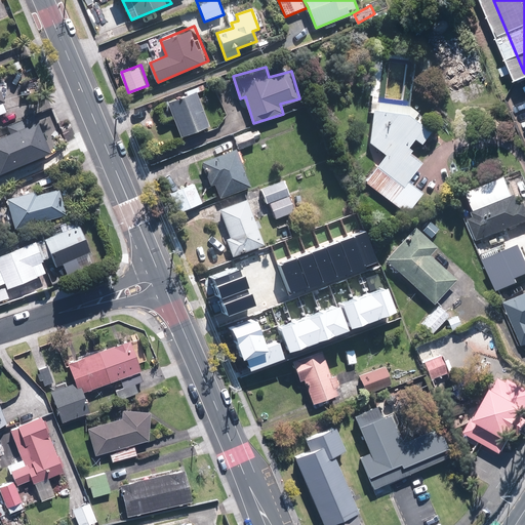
[(206,89),(204,83),(185,90),(187,94),(169,101),(182,136),(212,125),(200,92),(206,89)]
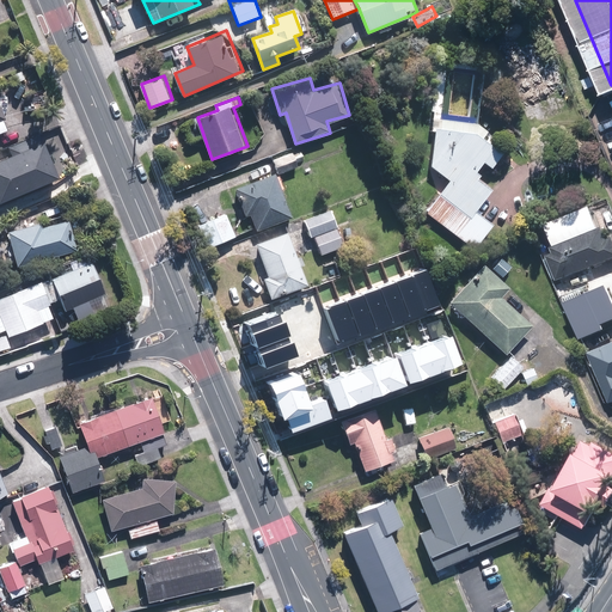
[(0,99),(0,134),(12,130),(0,99)]
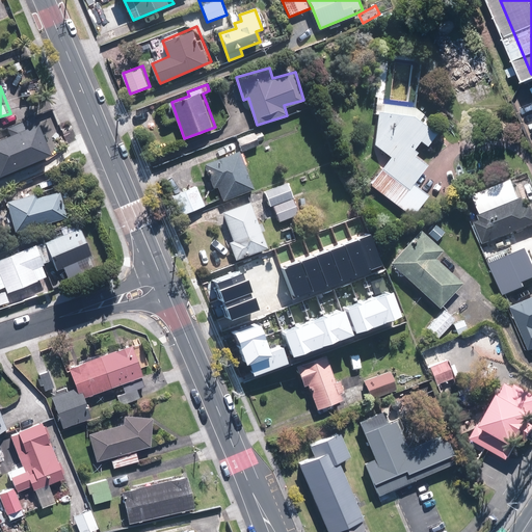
[(418,106),(375,104),(374,113),(378,114),(375,143),(391,157),(371,183),(413,217),(430,194),(416,183),(430,165),(417,155),(420,152),(416,149),(423,140),(428,145),(439,133),(424,121),(428,115),(418,106)]
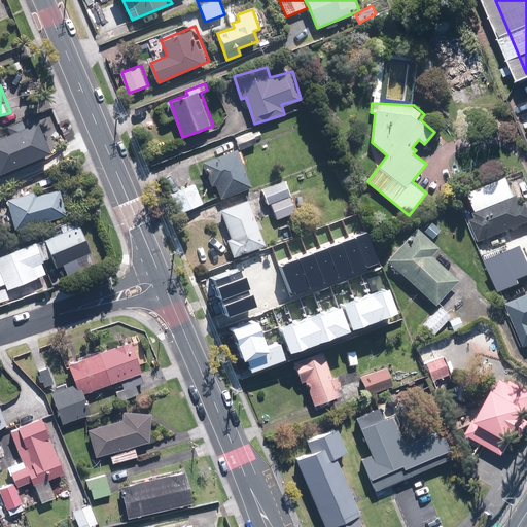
[(0,175),(54,153),(40,119),(30,124),(28,117),(7,126),(10,132),(0,135),(0,175)]
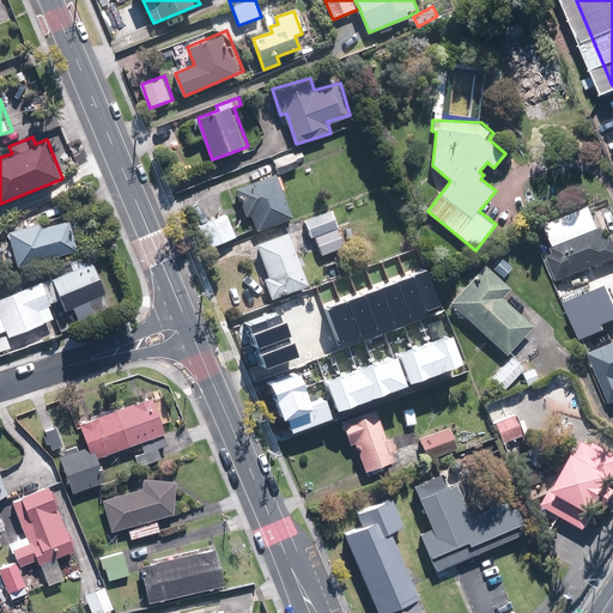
[(302,149),(274,159),(279,171),(280,175),(309,164),(302,149)]
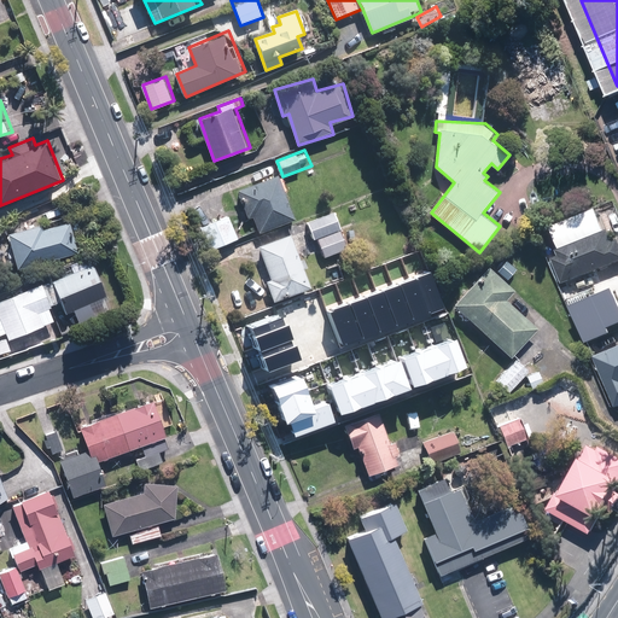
[(281,173),(238,190),(249,219),(252,217),(260,234),(299,219),(283,176),(281,173)]
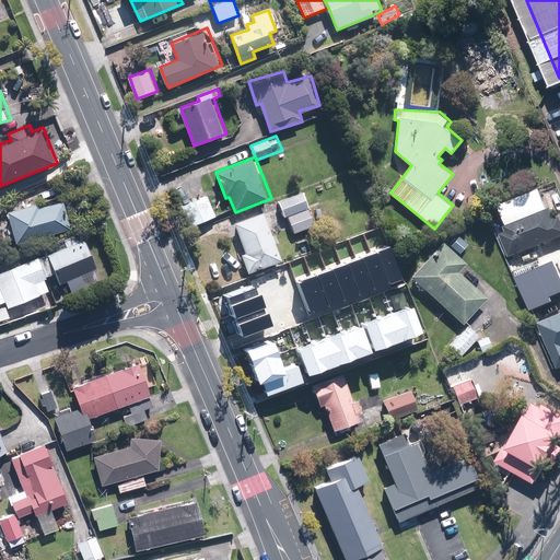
[(502,231),(512,256),(559,236),(559,217),(557,218),(545,187),(501,203),(510,228),(502,231)]
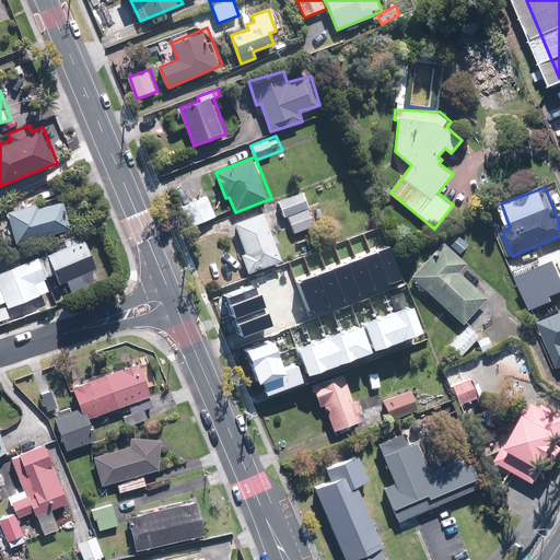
[(304,190),(278,200),(284,218),(288,216),(311,208),(304,190)]
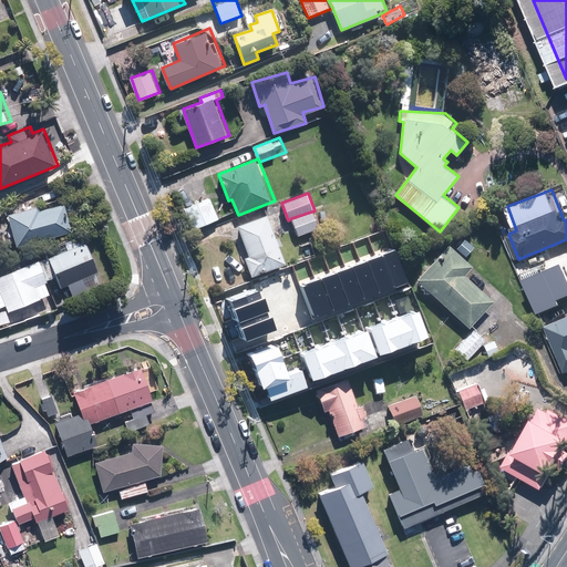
[(212,198),(192,205),(199,227),(219,220),(212,198)]
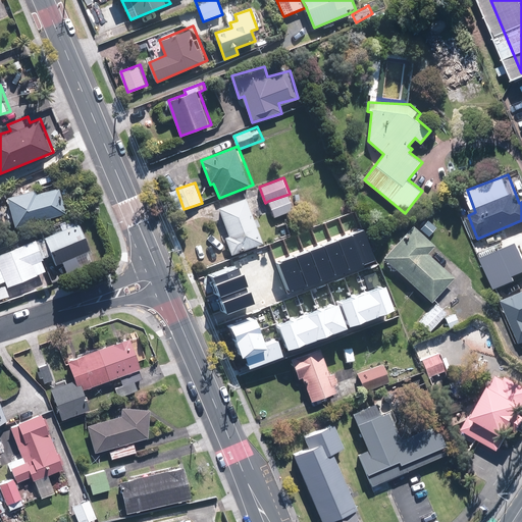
[(67,215),(60,188),(37,194),(37,190),(9,197),(16,227),(67,215)]
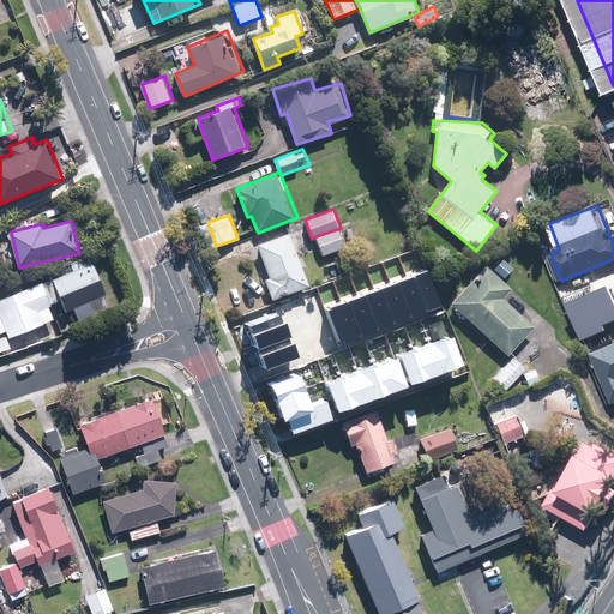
[(341,228),(315,236),(323,256),(348,246),(341,228)]
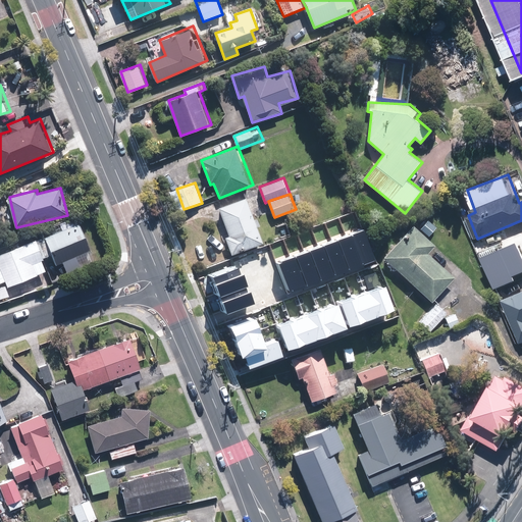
[(232,254),(263,243),(257,226),(260,225),(257,217),(254,218),(246,197),(219,207),(229,236),(226,238),(232,254)]
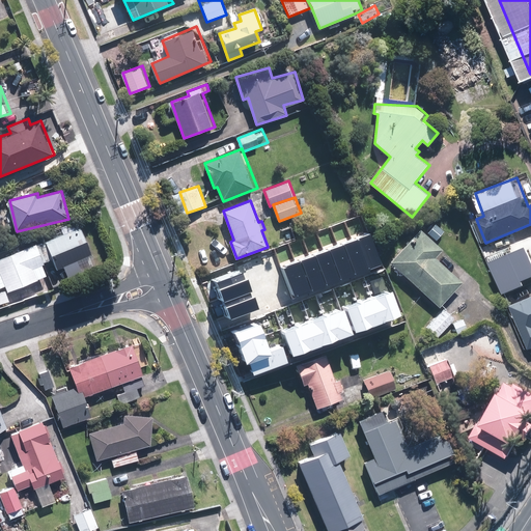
[(82,226),(46,240),(53,257),(54,260),(57,270),(93,256),(82,226)]
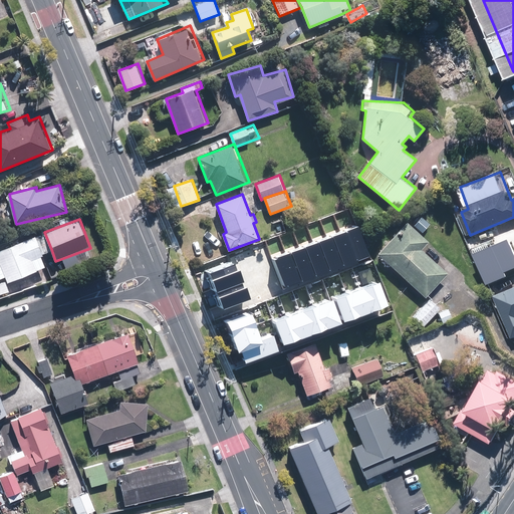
[(441,278),(448,271),(423,247),(429,240),(408,220),(378,251),(424,295),(441,278)]
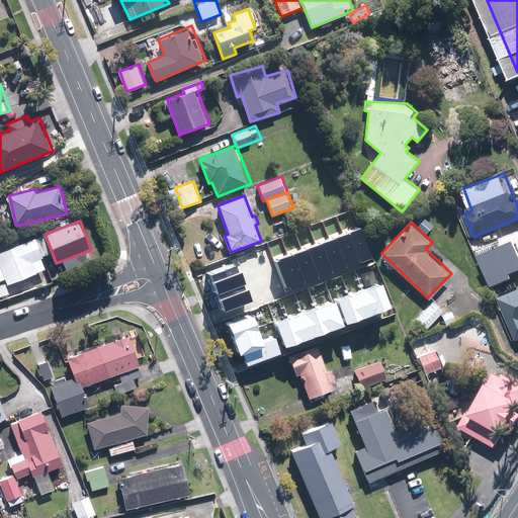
[(360,228),(339,236),(352,269),(361,266),(360,263),(371,259),(360,228)]
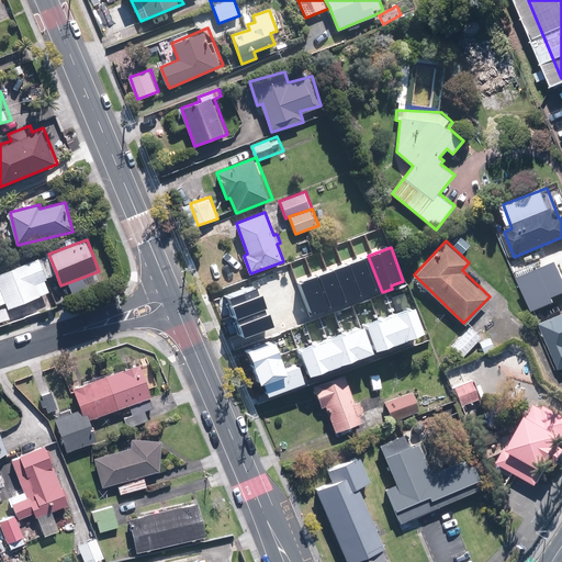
[(561,288),(561,251),(520,269),(523,274),(526,273),(537,303),(561,293),(561,291),(561,289),(561,288)]
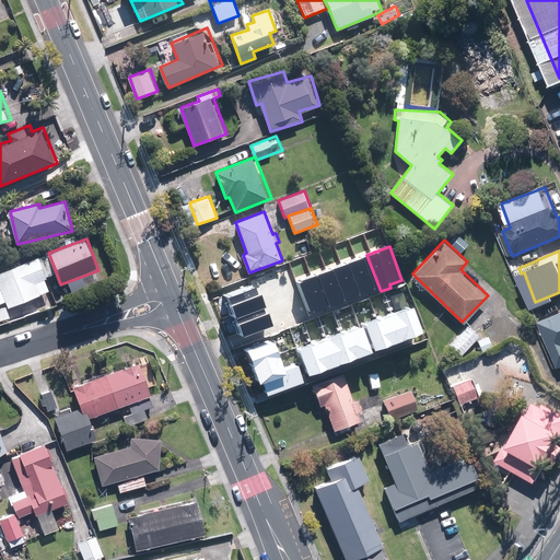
[(0,270),(0,286),(9,307),(43,294),(37,282),(57,275),(56,271),(48,253),(0,270)]
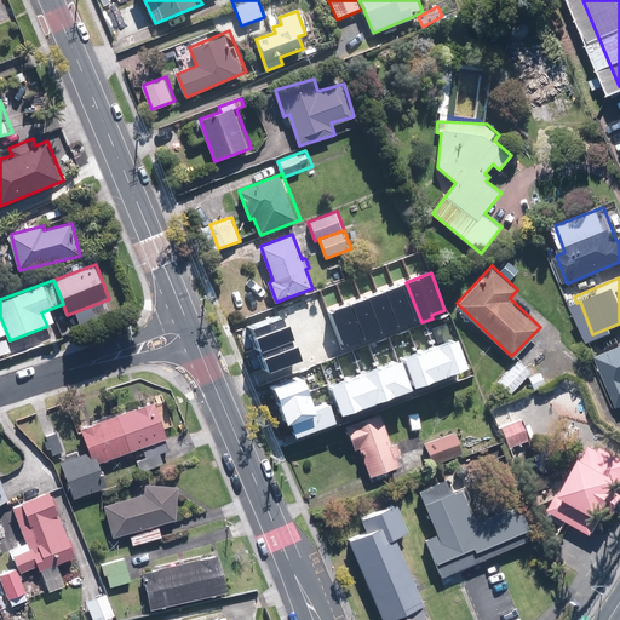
[(406,282),(391,288),(406,327),(422,322),(406,282)]
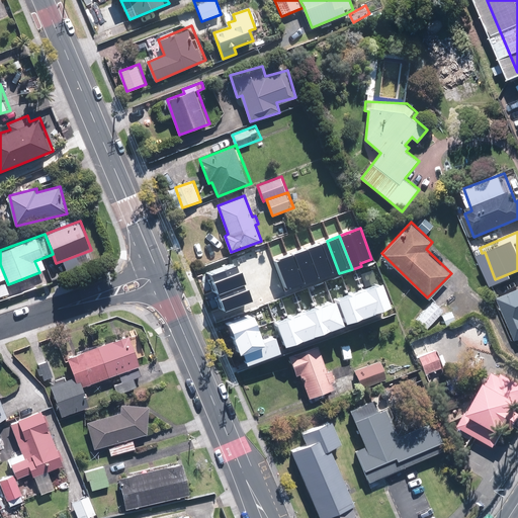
[(327,241),(315,245),(327,278),(339,273),(327,241)]
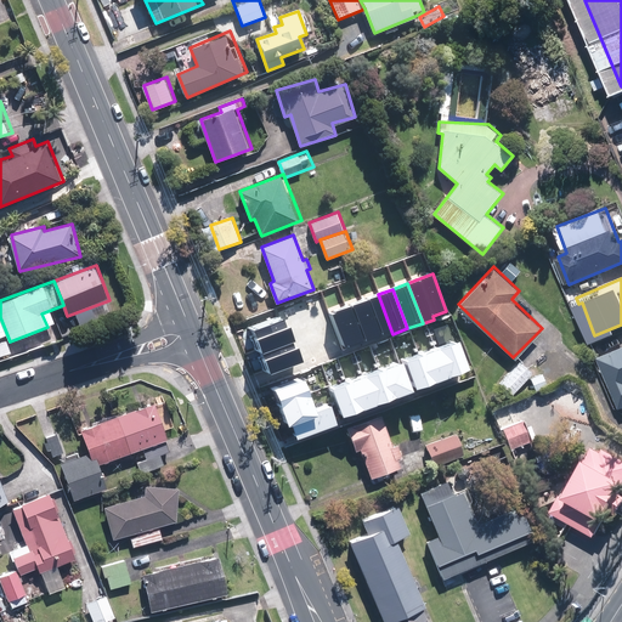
[(378,294),(361,301),(375,340),(393,334),(378,294)]
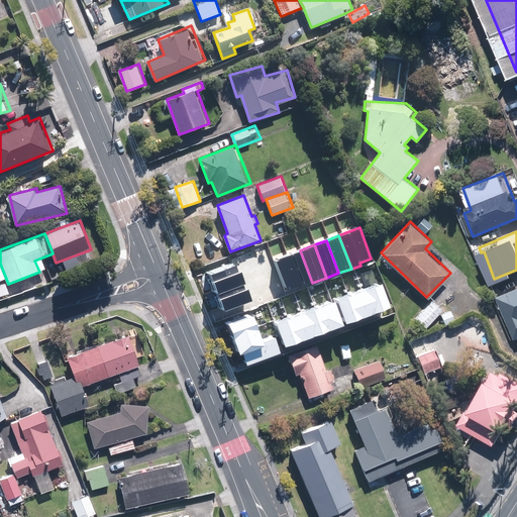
[(300,250),(288,255),(300,287),(312,283),(300,250)]
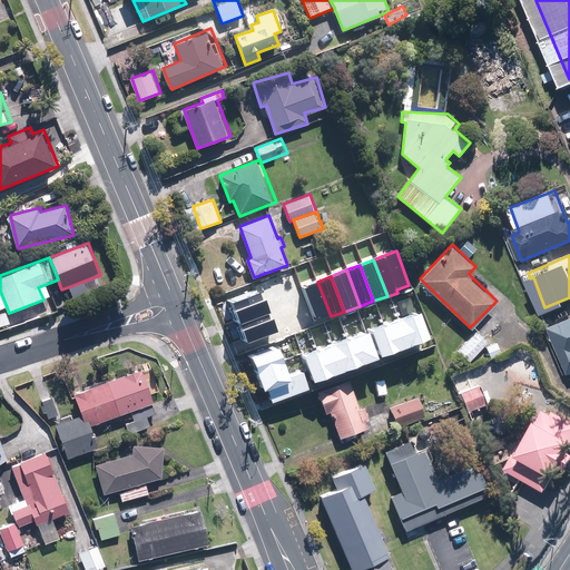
[(331,316),(317,282),(301,287),(314,322),(331,316)]
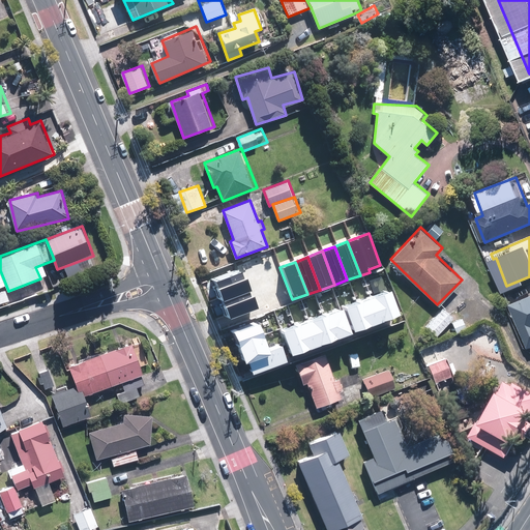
[(243,269),(215,280),(223,298),(251,288),(243,269)]
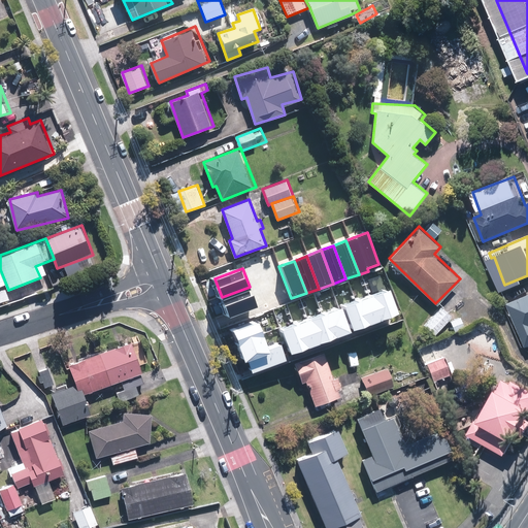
[(250,287),(222,297),(230,318),(258,307),(250,287)]
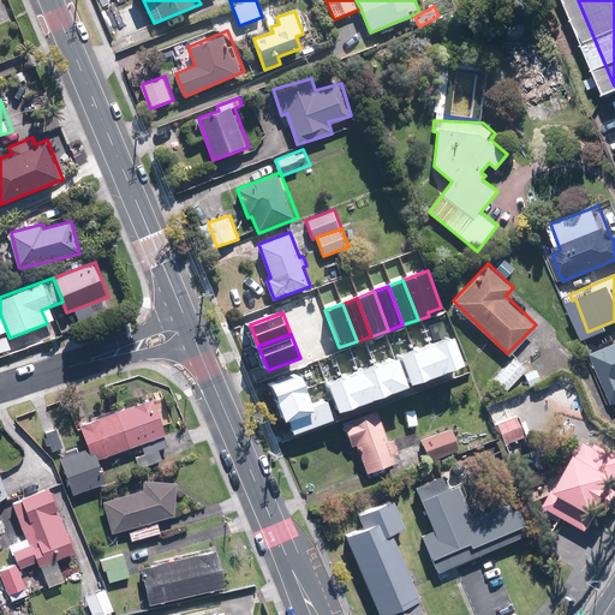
[(7,335),(0,338),(0,353),(12,350),(7,335)]
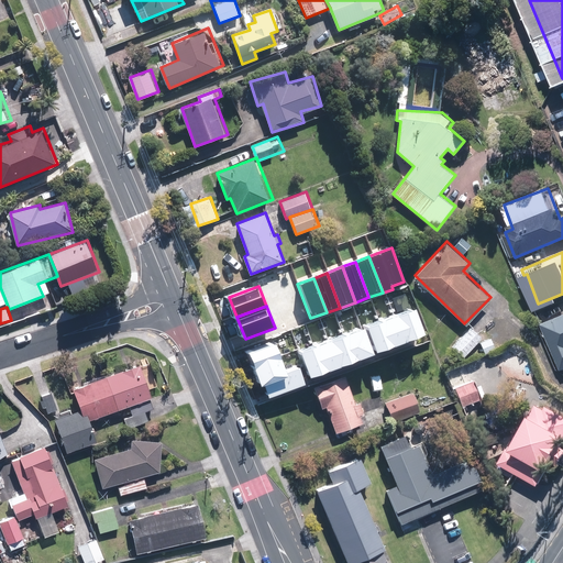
[(416,308),(395,317),(405,344),(427,337),(416,308)]
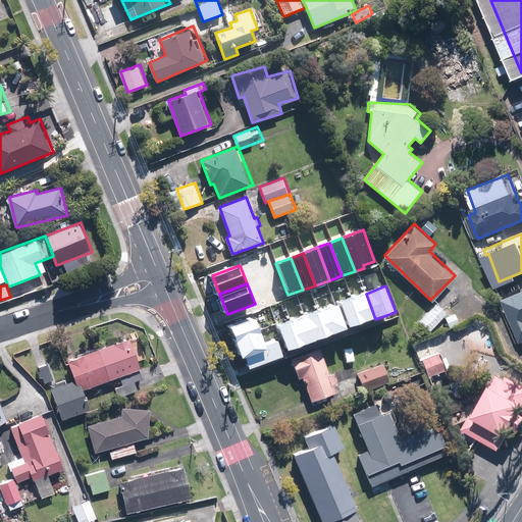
[(521,293),(506,299),(521,342),(521,293)]
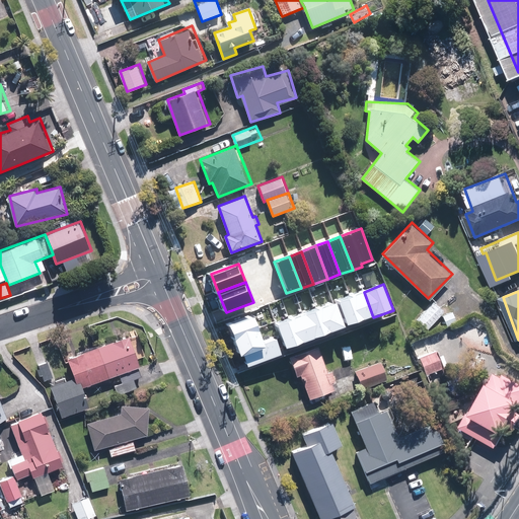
[(364,292),(351,297),(361,322),(373,317),(364,292)]
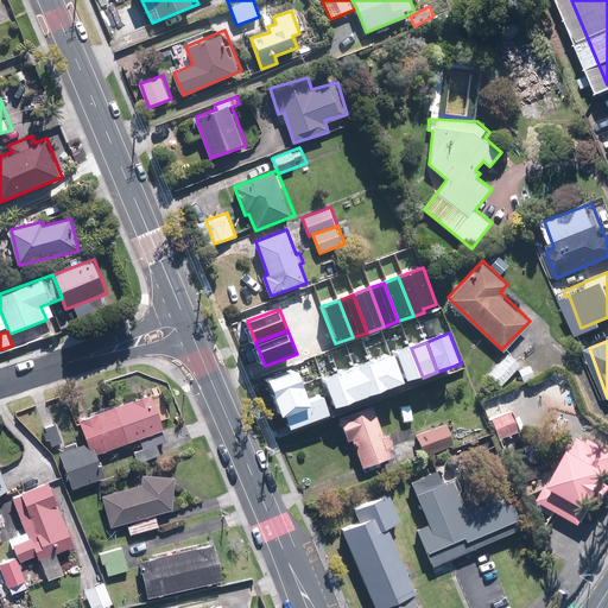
[(411,348),(394,354),(406,384),(423,378),(411,348)]
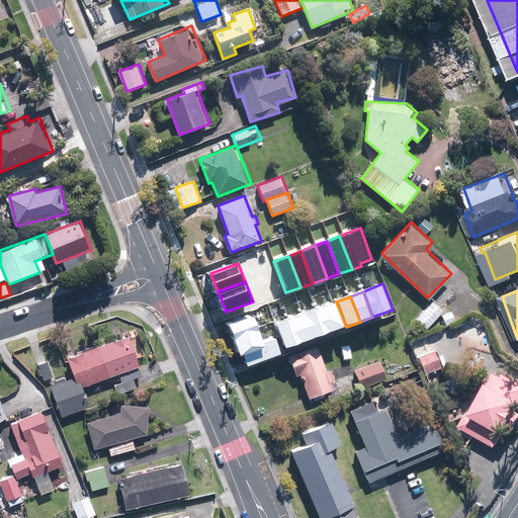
[(434,299),(432,301),(415,319),(425,329),(441,311),(443,309),(434,299)]
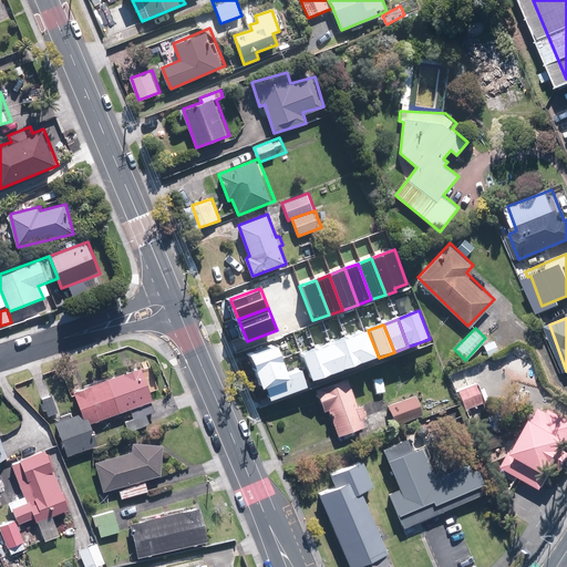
[(366,331),(347,337),(357,366),(377,359),(366,331)]
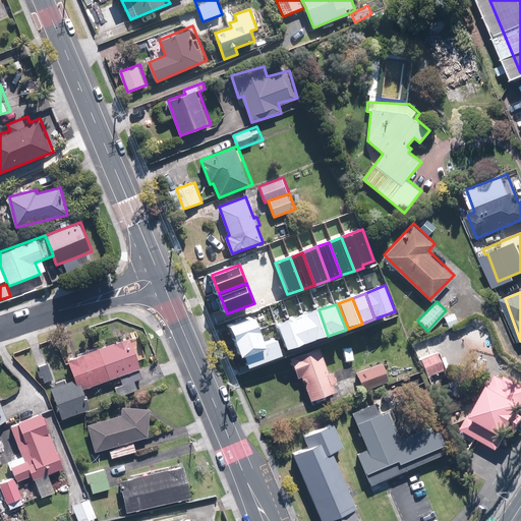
[(319,309),(303,315),(313,342),(328,336),(319,309)]
